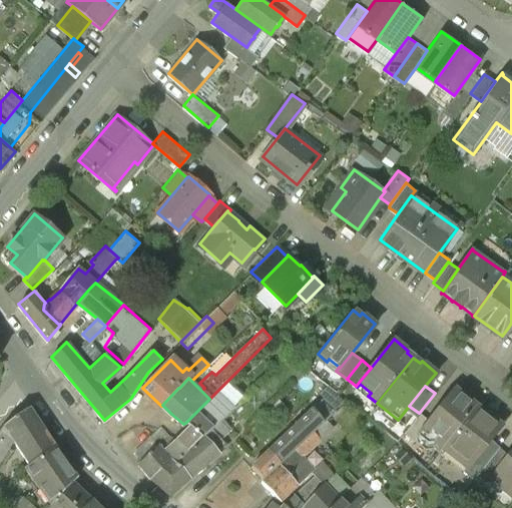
[(429,419),(417,434),(418,435),(427,442),(435,441),(442,447),(476,404),(455,387),(429,419)]
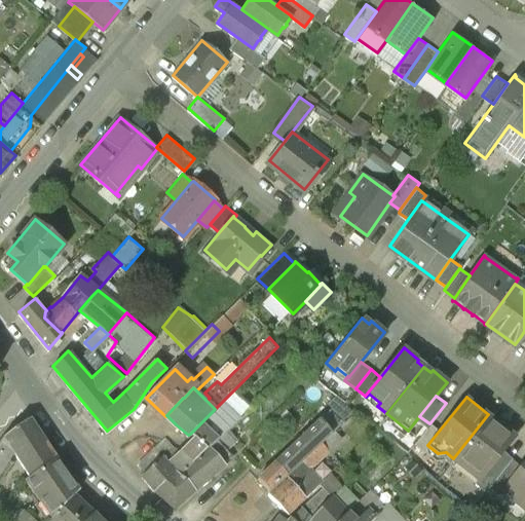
[(237,403),(223,418),(229,425),(237,418),(245,411),(240,406),(237,403)]
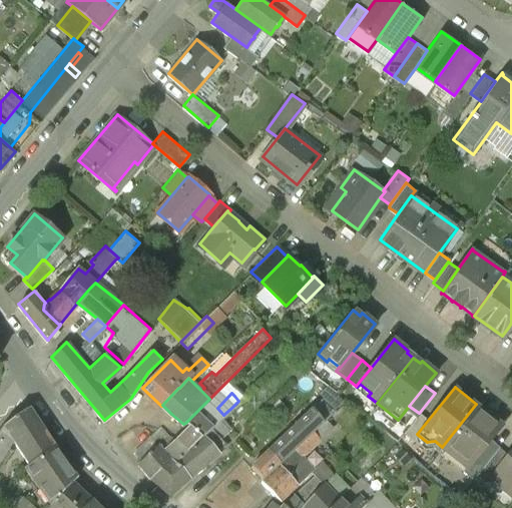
[(339,406),(331,397),(323,404),(332,413),(339,406)]
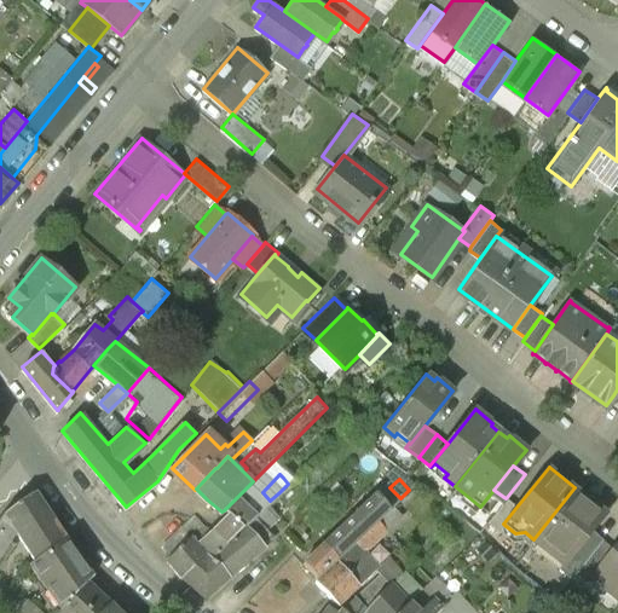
[(387,484),(324,542),(339,555),(363,532),(385,513),(400,498),(390,487),(387,484)]
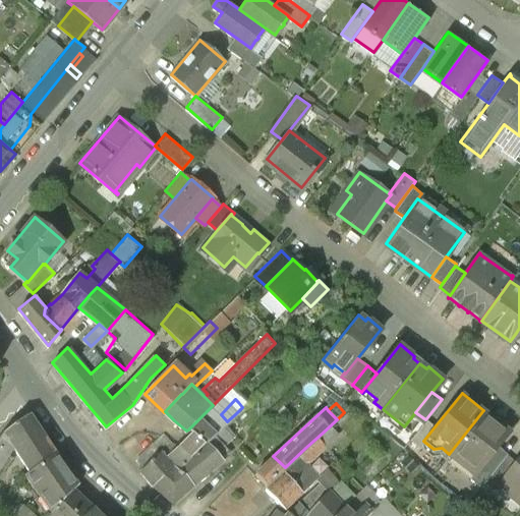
[(483,410),(449,454),(473,473),(474,473),(493,451),(509,431),(483,410)]
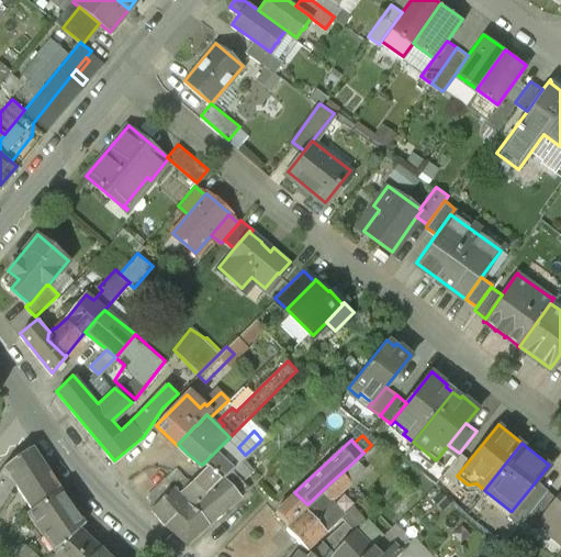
[(32,444),(4,464),(15,480),(33,507),(60,487),(32,444)]
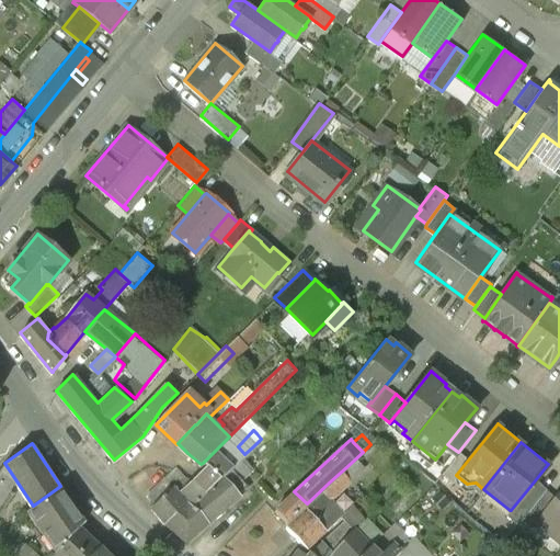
[(262,457),(253,446),(244,454),(243,455),(253,466),(262,457)]
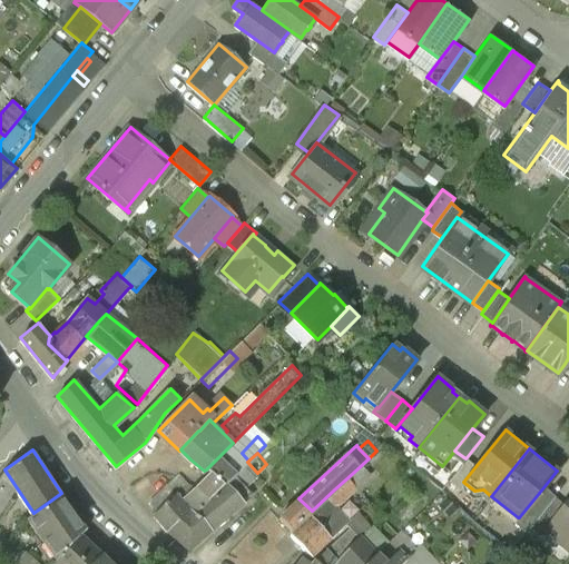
[(219,456),(206,470),(208,472),(195,486),(208,500),(226,482),(235,473),(236,472),(219,456)]
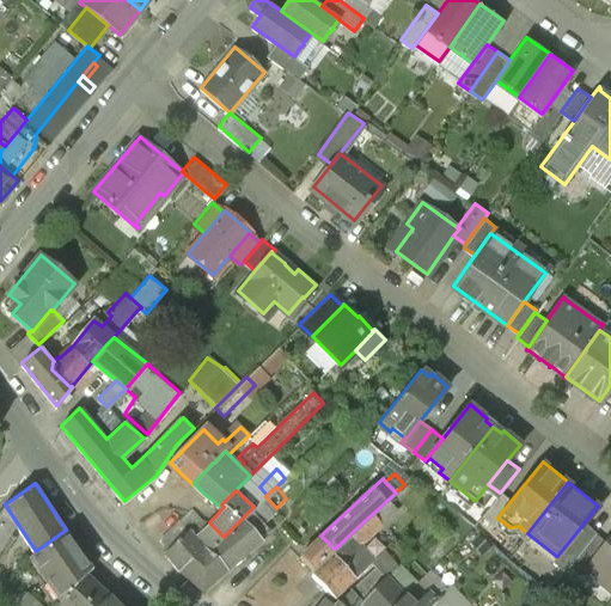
[(500,493),(482,515),(495,525),(499,519),(498,518),(512,500),(501,491),(500,493)]
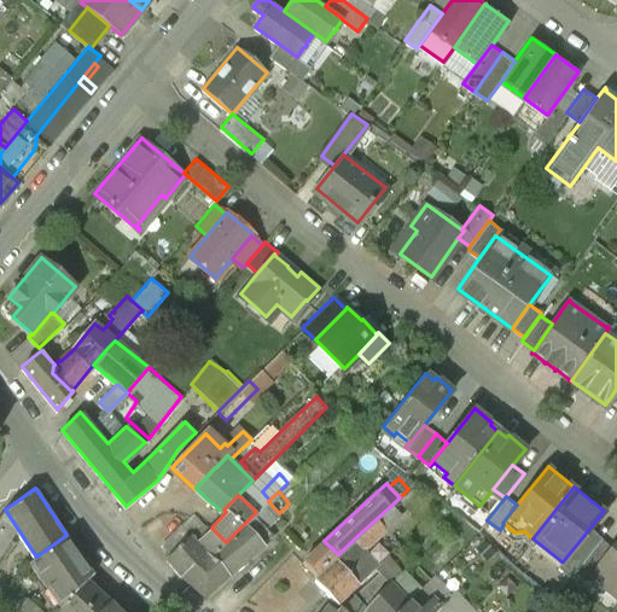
[(268,501),(256,513),(256,512),(255,513),(266,525),(279,513),(268,501)]
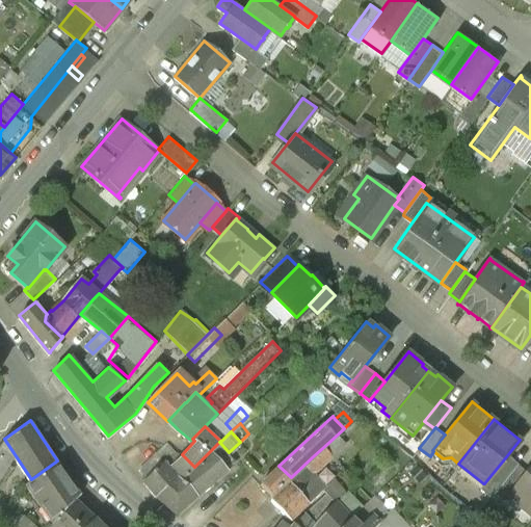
[(4,439),(0,443),(0,475),(15,454),(4,439)]
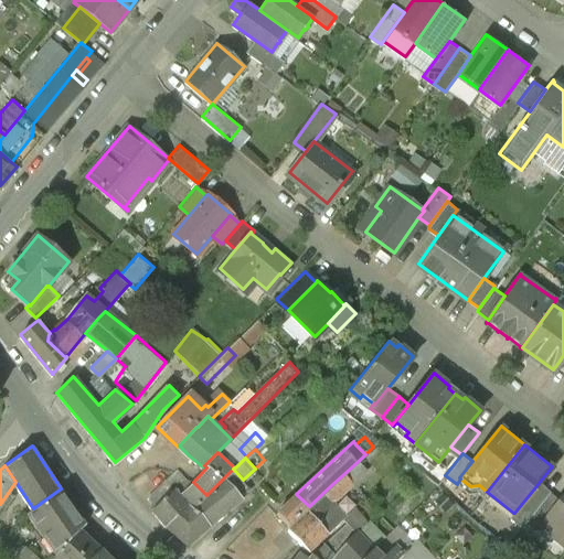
[(179,468),(165,479),(170,484),(170,485),(172,488),(173,487),(179,493),(193,482),(187,477),(179,468)]
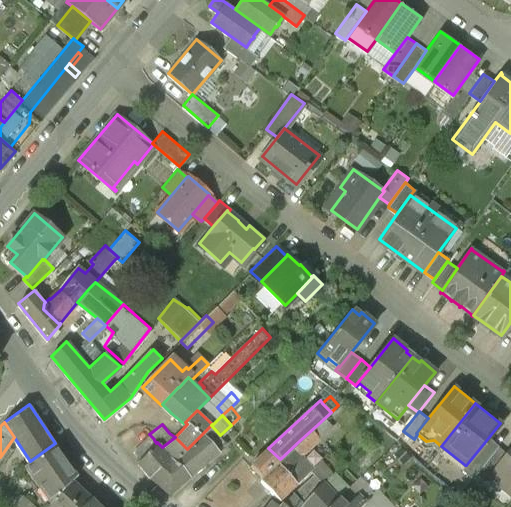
[(318,424),(300,440),(301,441),(306,447),(307,446),(310,446),(325,432),(318,424)]
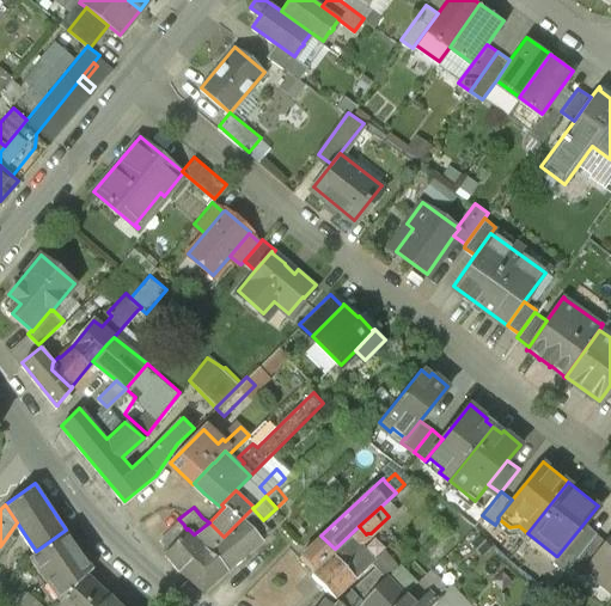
[(263,520),(252,508),(243,518),(262,537),(272,528),(263,520)]
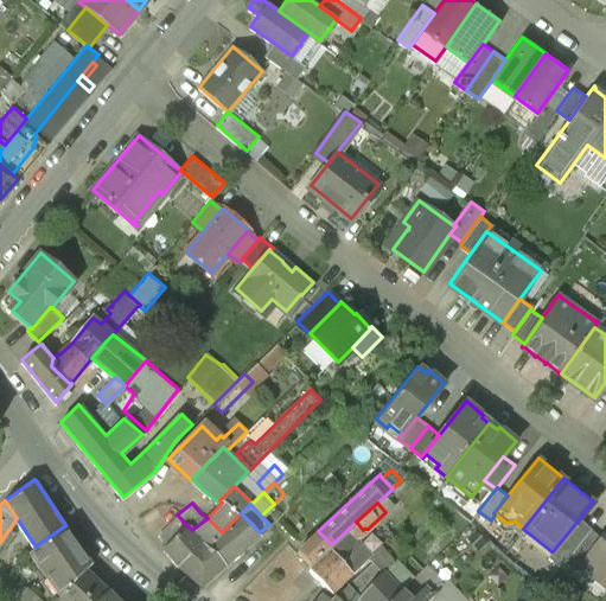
[(222,532),(209,545),(225,562),(260,532),(241,513),(222,532)]
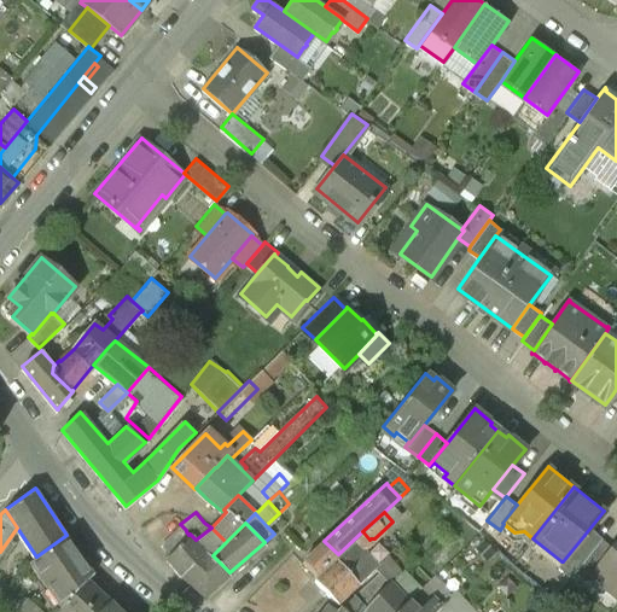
[(188,535),(167,555),(180,572),(205,548),(211,555),(213,555),(226,542),(211,528),(196,540),(190,534),(188,535)]
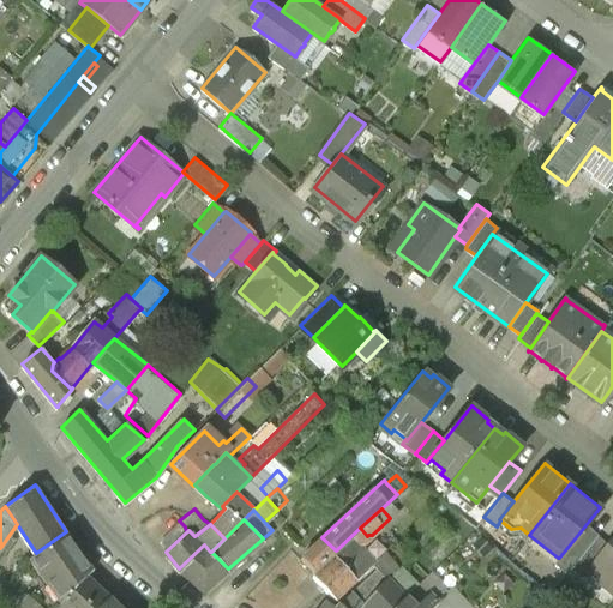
[(361,529),(313,575),(334,595),(336,597),(340,595),(383,553),(367,536),(361,529)]
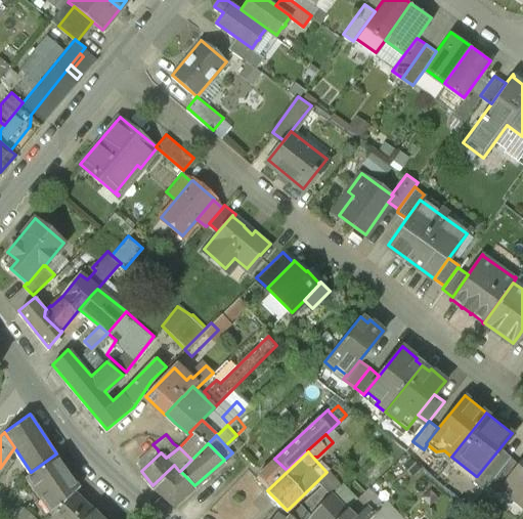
[(31,472),(26,475),(52,513),(75,489),(79,485),(56,453),(31,472)]
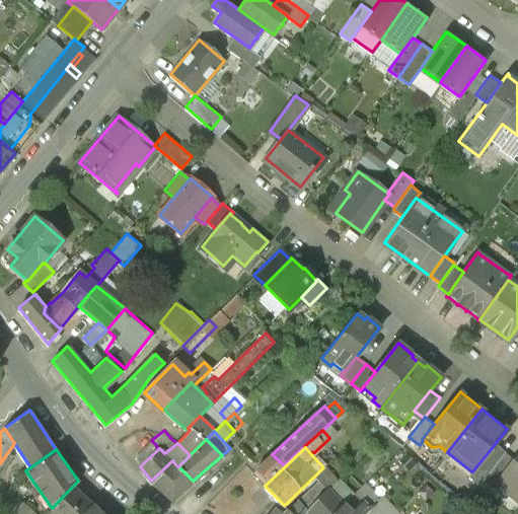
[(491,449),(472,471),(471,471),(468,475),(478,484),(483,479),(501,456),(491,449)]
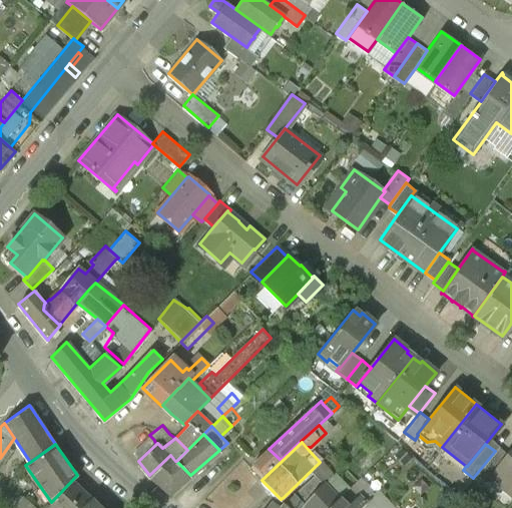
[(495,451),(477,473),(486,481),(494,472),(509,453),(499,446),(495,451)]
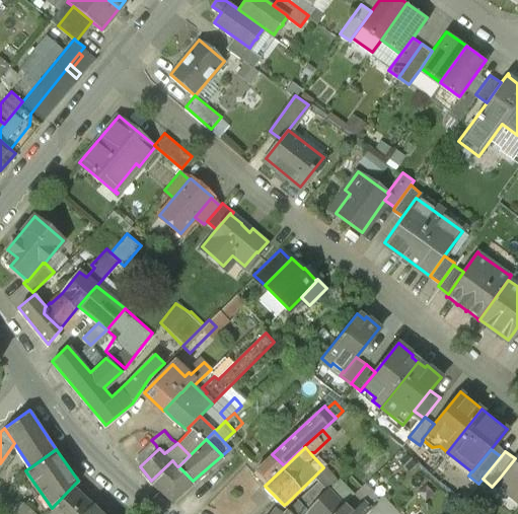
[(272,454),(255,469),(267,482),(284,465),(272,454)]
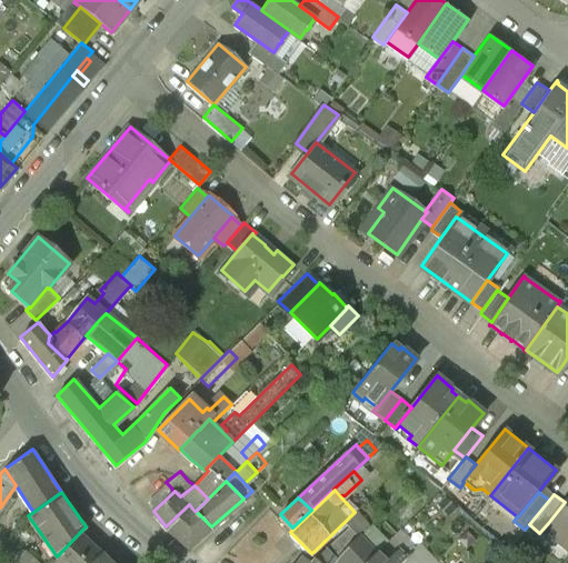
[(567,498),(565,502),(548,523),(555,529),(552,533),(565,543),(567,541),(567,498)]
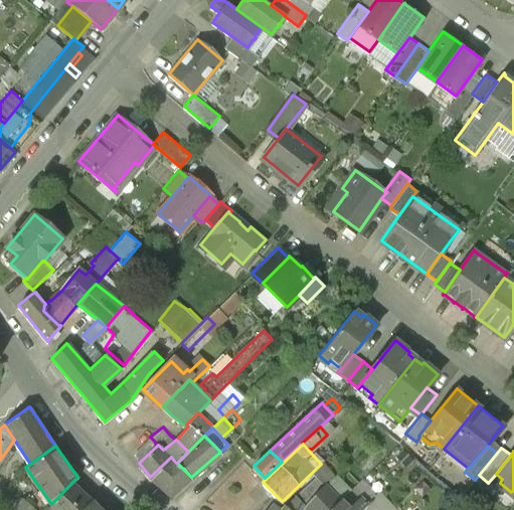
[(176,463),(171,457),(150,477),(171,495),(191,477),(177,463),(176,463)]
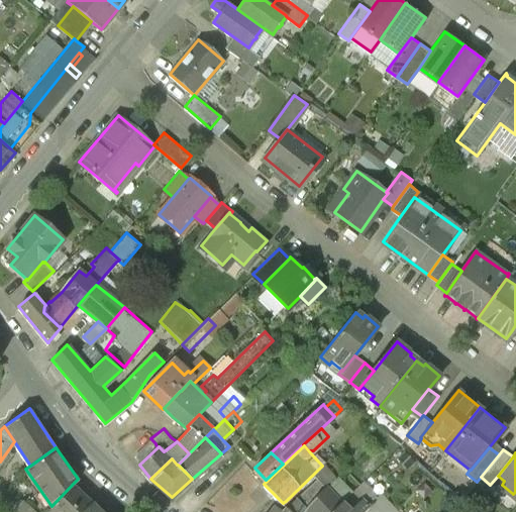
[(318,480),(298,500),(306,507),(326,487),(318,480)]
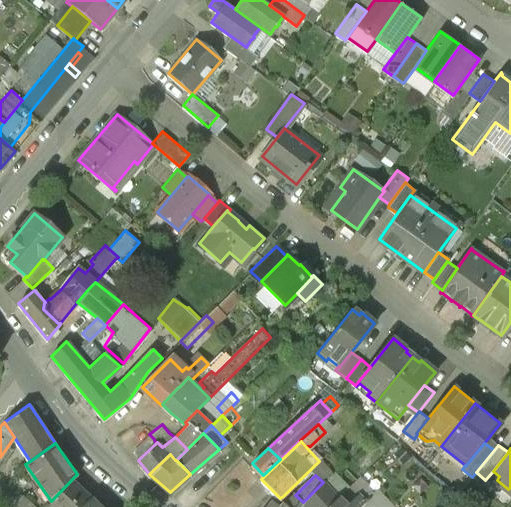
[(338,496),(328,506),(357,506),(359,506),(380,485),(373,477),(346,504),(338,496)]
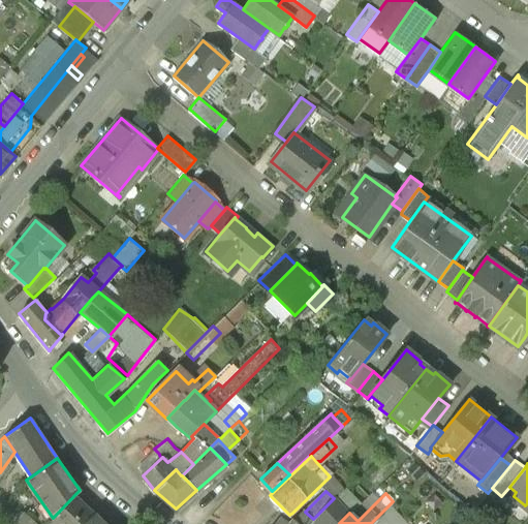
[(53,518),(50,522),(47,523),(85,523),(95,514),(75,494),(53,518)]
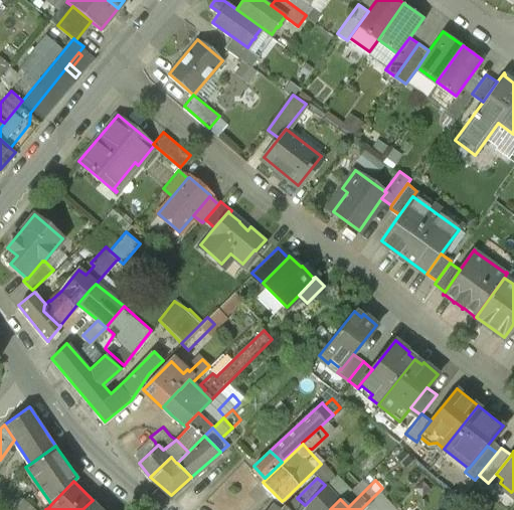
[(325,485),(305,505),(310,509),(330,509),(340,499),(325,485)]
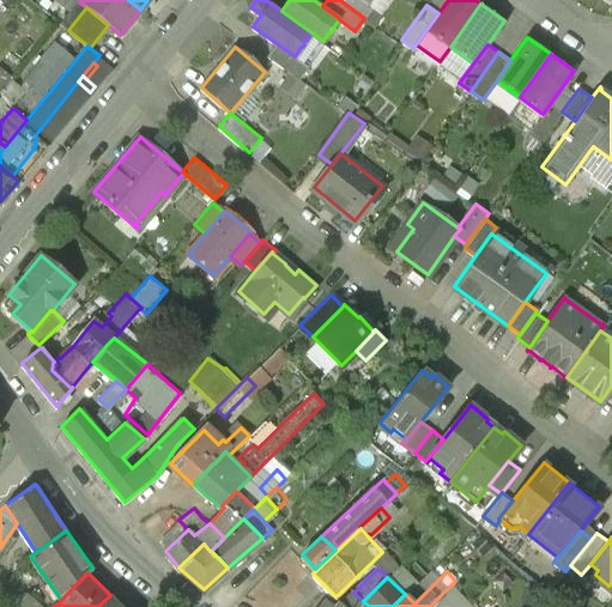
[(455,581),(430,606),(431,606),(471,606),(476,604),(455,581)]
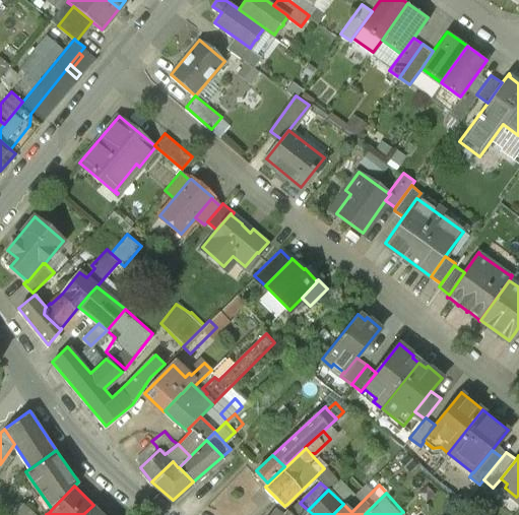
[(38,514),(22,501),(9,514),(38,514)]
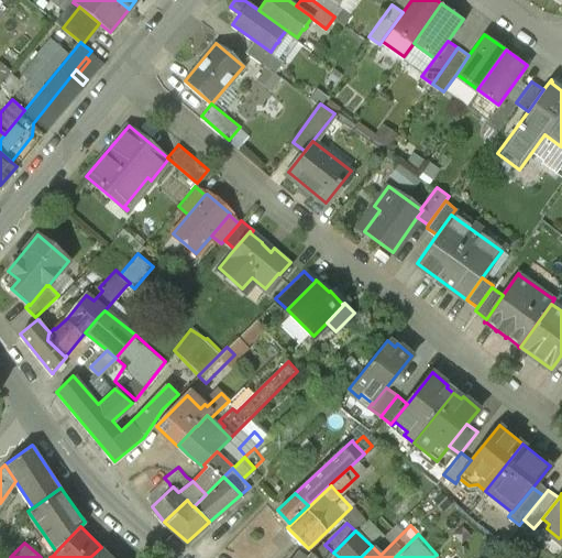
[(291,557),(328,557),(333,553),(324,545),(318,551),(311,546),(309,548),(308,548),(306,546),(301,551),(299,549),(291,557)]
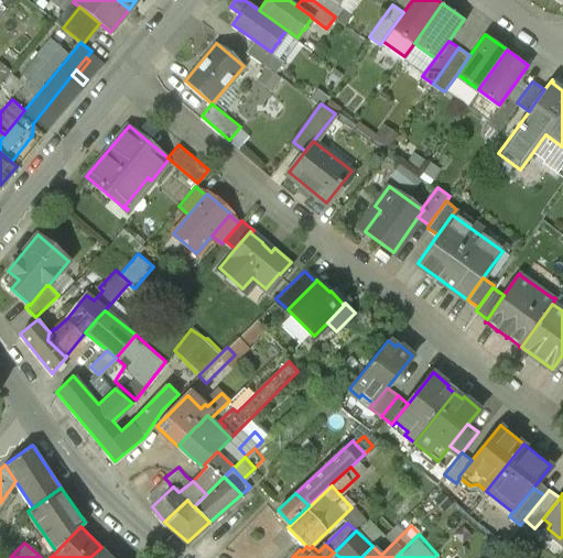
[(112,557),(101,547),(90,557),(112,557)]
